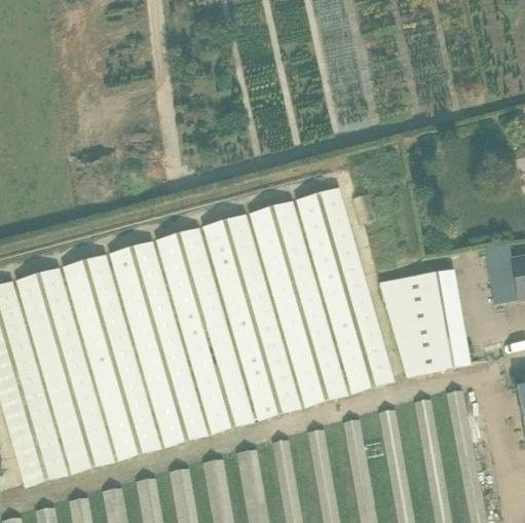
[(390,382),(335,188),(296,199),(351,394),(390,382)]
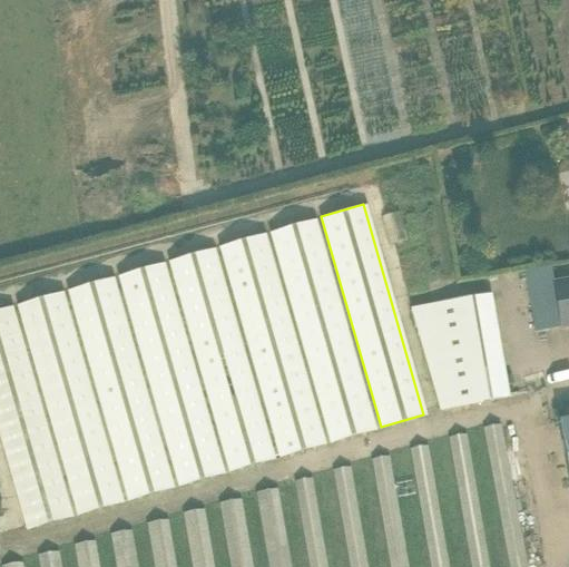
[(331,441),(373,429),(313,218),(271,231),(331,441)]
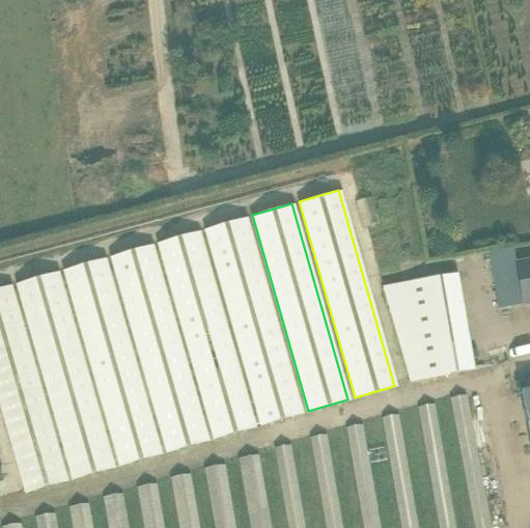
[(300,413),(244,217),(204,228),(260,424),(300,413)]
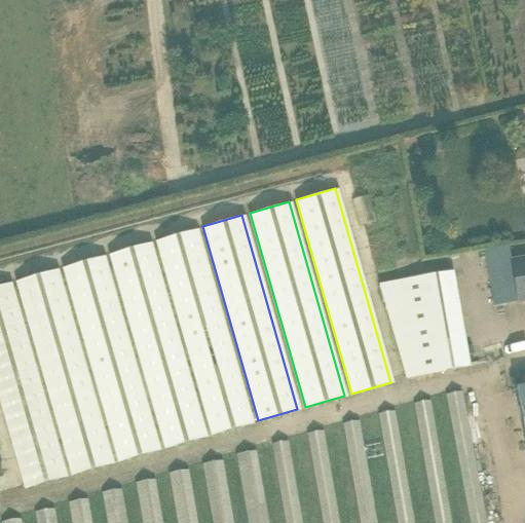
[(251,422),(195,228),(156,239),(212,434),(251,422)]
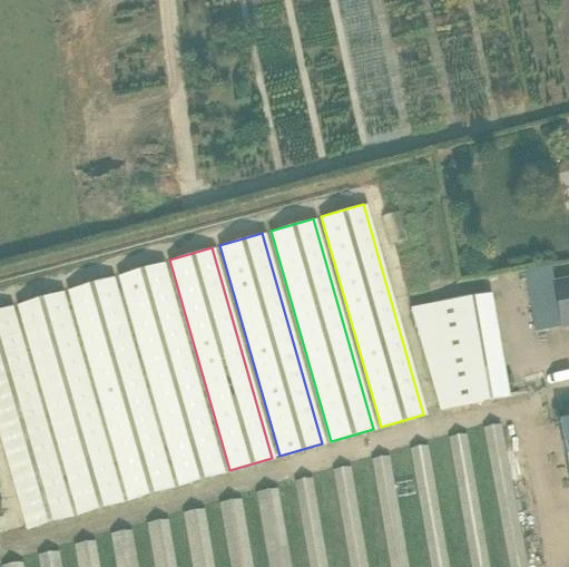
[(222,472),(162,262),(119,274),(178,485),(222,472)]
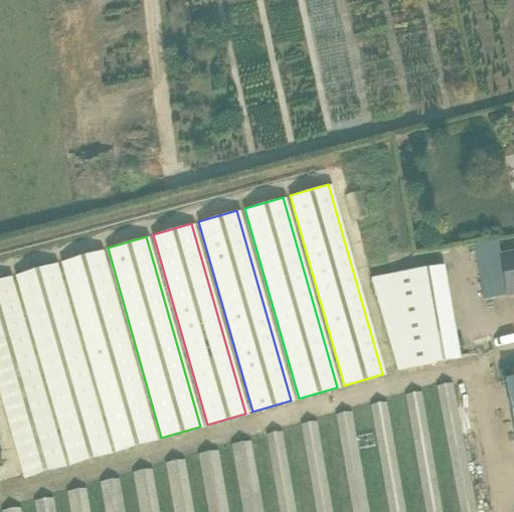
[(154,440),(100,249),(61,261),(116,451),(154,440)]
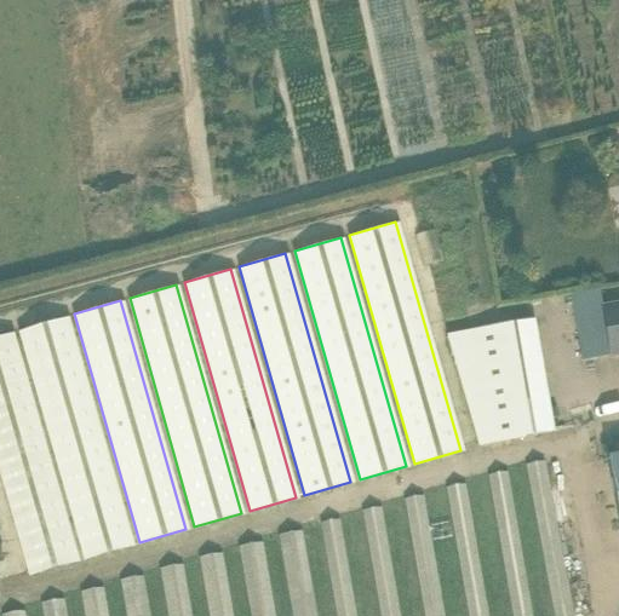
[(618,352),(618,301),(601,305),(609,355),(618,352)]
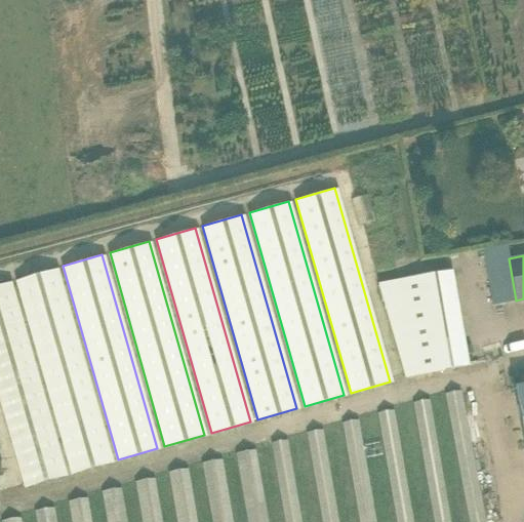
[(111,462),(55,268),(16,279),(72,473),(111,462)]
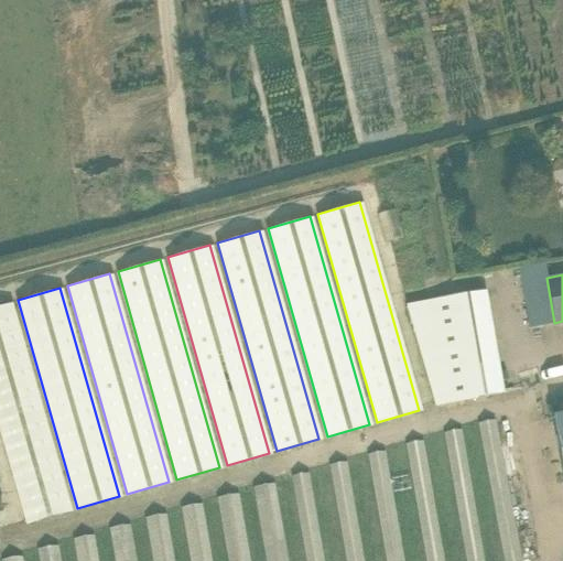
[(485,291),(426,301),(444,401),(501,390),(485,291)]
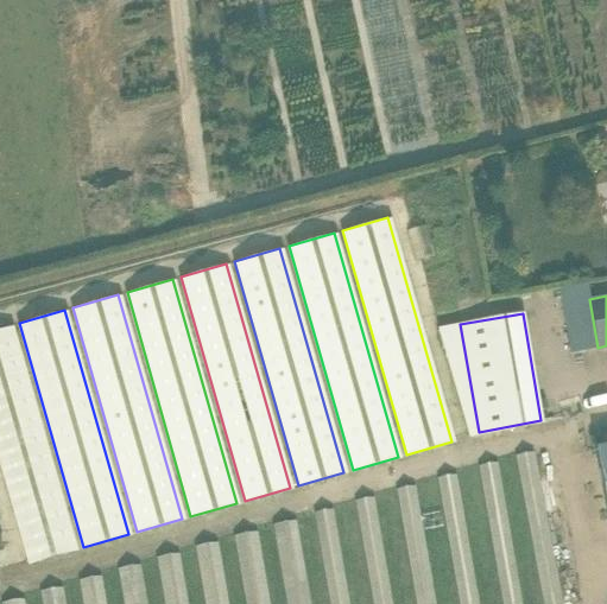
[(74,550),(10,325),(0,328),(0,462),(29,563),(74,550)]
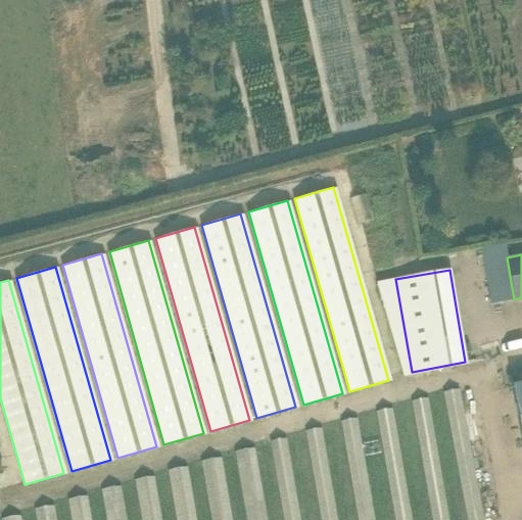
[(521,383),(521,384),(512,386),(521,443),(521,383)]
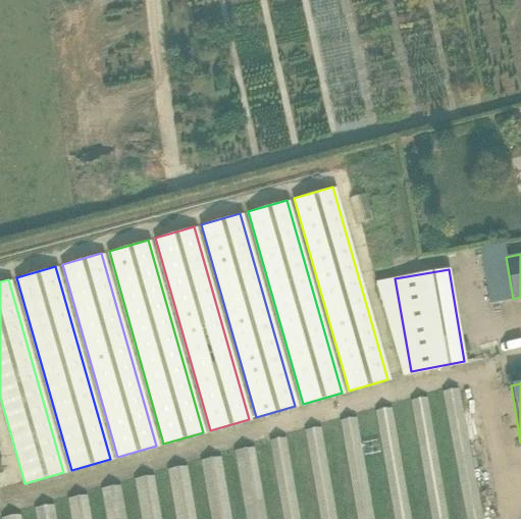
[(483,518),(463,384),(441,387),(450,440),(435,443),(427,394),(410,397),(417,439),(399,443),(393,404),(377,406),(395,518),(483,518)]
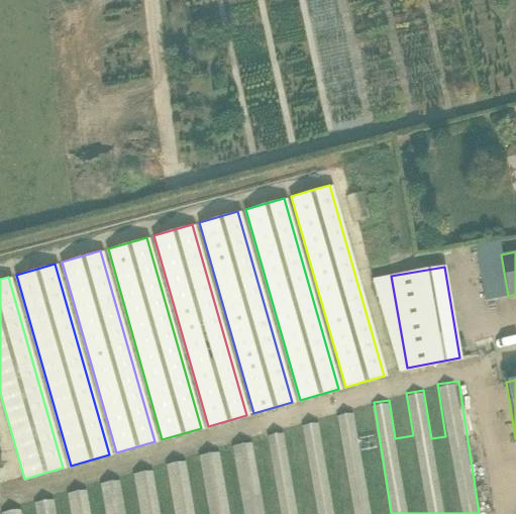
[(370,513),(354,410),(339,412),(353,513),(370,513)]
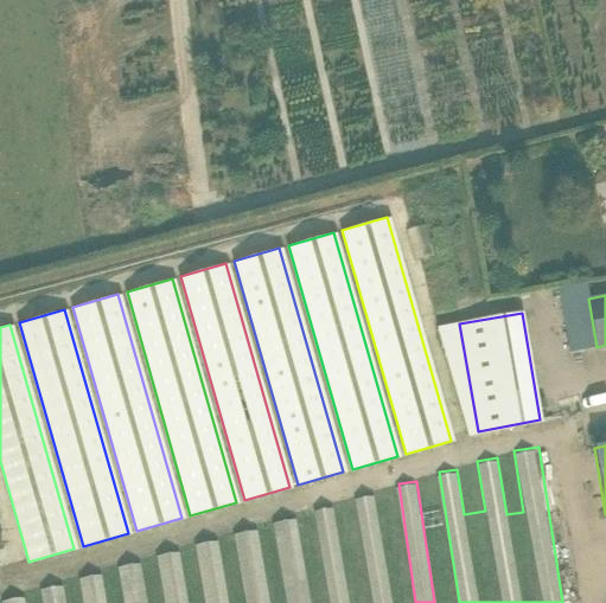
[(390,602),(376,492),(357,494),(372,602),(390,602)]
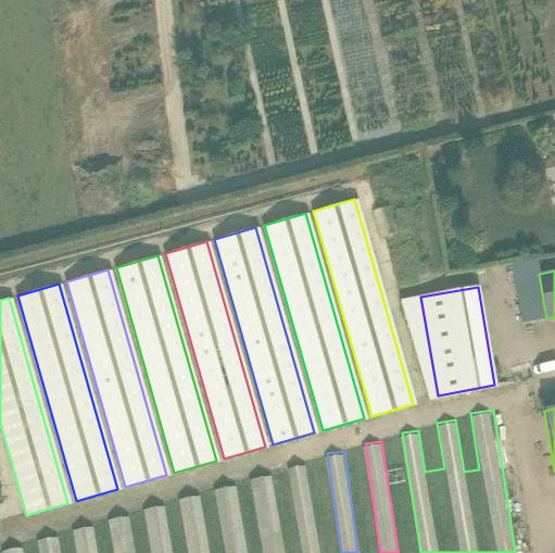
[(319,552),(307,462),(290,464),(302,552),(319,552)]
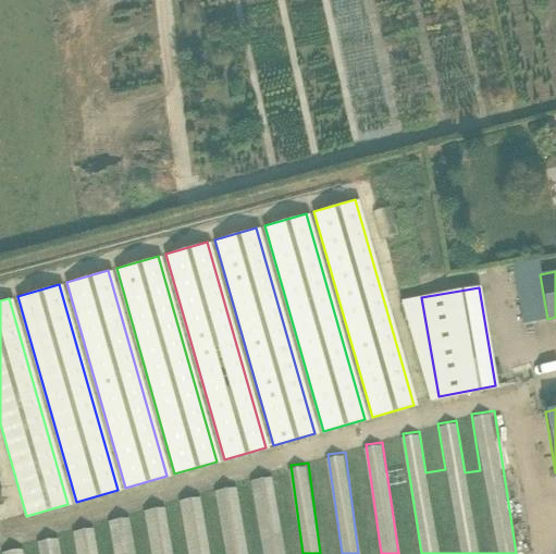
[(209,553),(200,493),(182,496),(189,553),(209,553)]
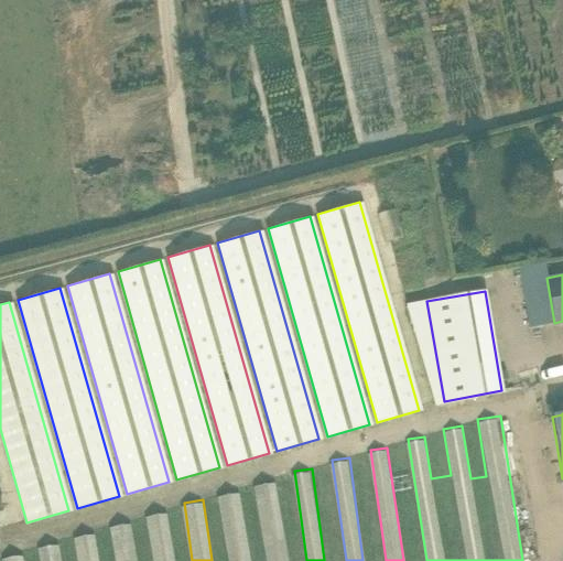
[(174,560),(168,510),(147,513),(153,560),(174,560)]
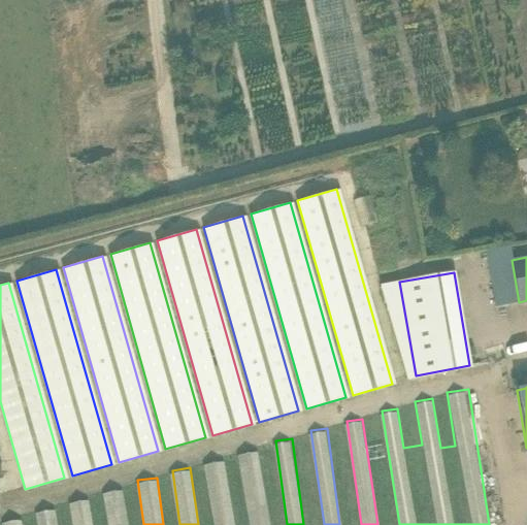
[(128,524),(123,487),(101,490),(106,524),(128,524)]
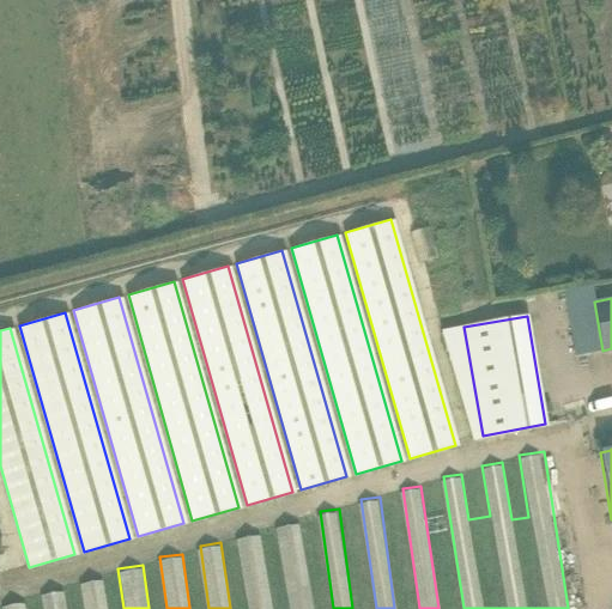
[(66,608),(64,588),(41,591),(43,608),(107,608),(102,577),(79,580),(83,608),(66,608)]
